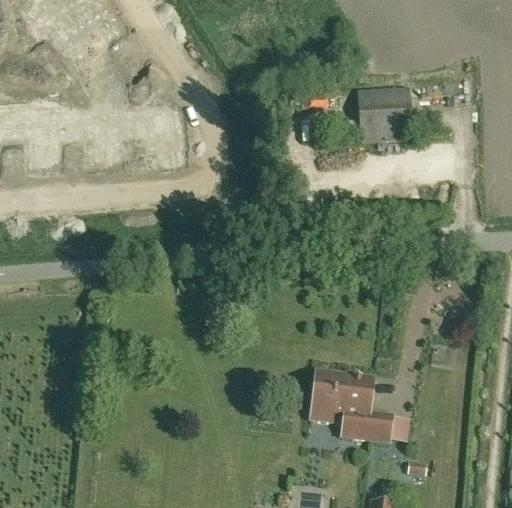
[(48,0),(36,8),(44,19),(56,11),(69,31),(105,7),(100,0),(72,0),(65,5),(61,0),(48,0)]
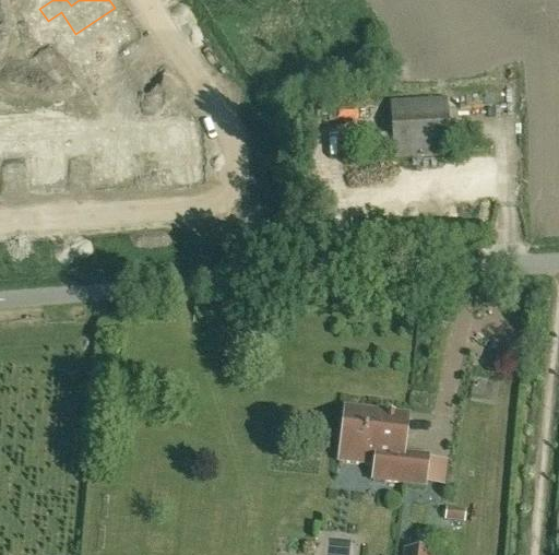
[(115,8),(75,34),(91,56),(82,62),(90,74),(114,59),(106,47),(130,31),(115,8)]
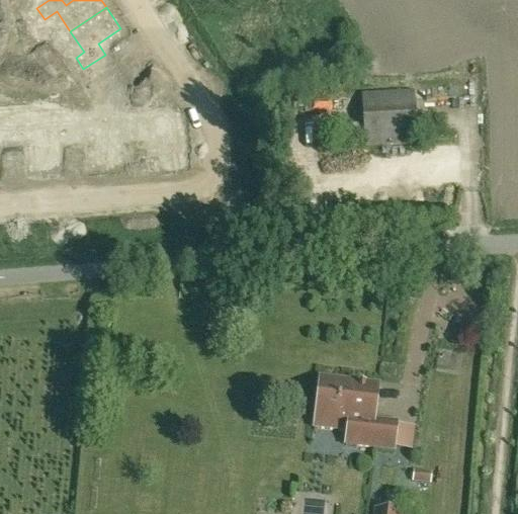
[(414,141),(411,88),(362,91),(365,143),(414,141)]
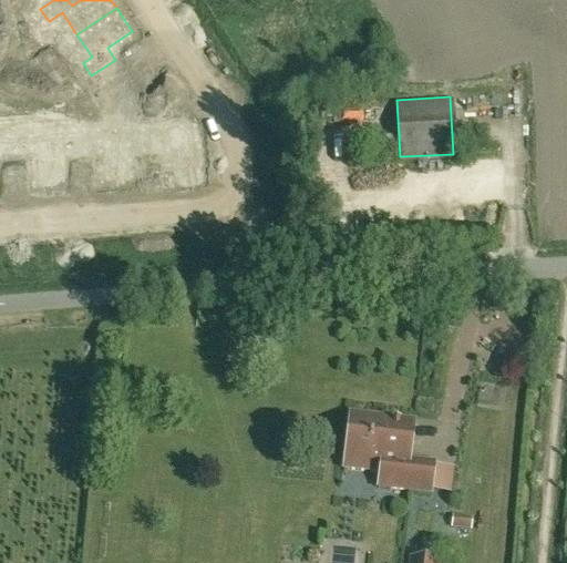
[(162,118),(146,119),(148,147),(162,146),(164,176),(195,174),(195,164),(197,164),(196,135),(193,135),(193,126),(162,129),(162,118)]
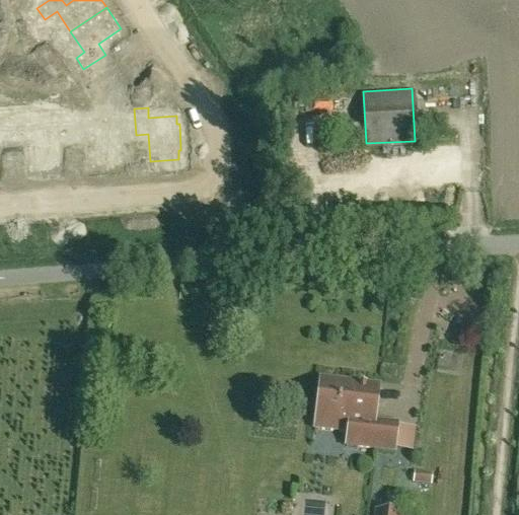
[(24,109),(11,111),(12,136),(25,135),(27,162),(56,160),(53,118),(25,120),(24,109)]
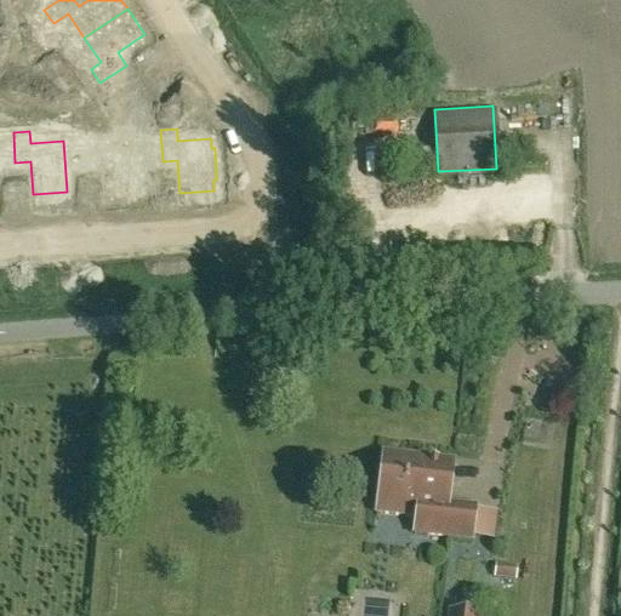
[(104,131),(87,132),(89,163),(106,161),(107,197),(131,197),(130,193),(141,193),(137,141),(104,143),(104,131)]
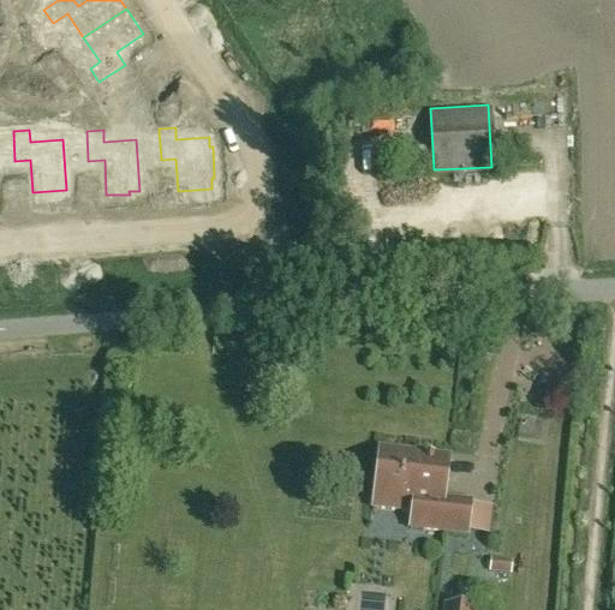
[(370,502),(410,507),(407,522),(422,525),(466,530),(471,496),(443,494),(449,452),(378,442),(370,502)]
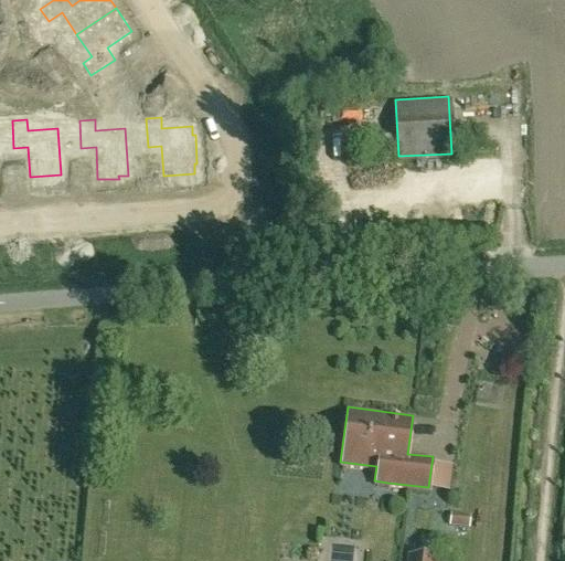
[(447,524),(467,526),(468,515),(449,511),(447,524)]
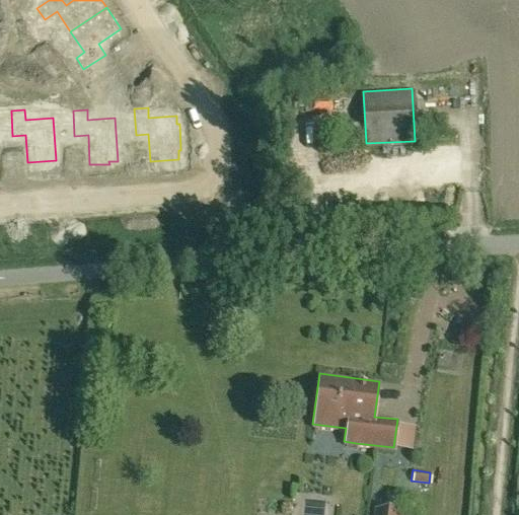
[(400,514),(400,509),(374,506),(372,514),(400,514)]
